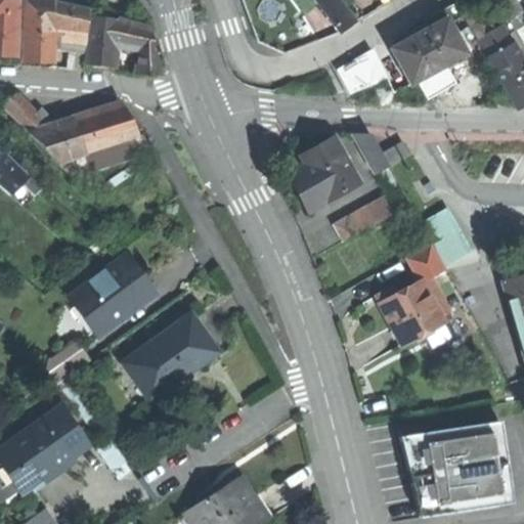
[(356,22),(339,0),(316,0),(340,32),(356,22)]
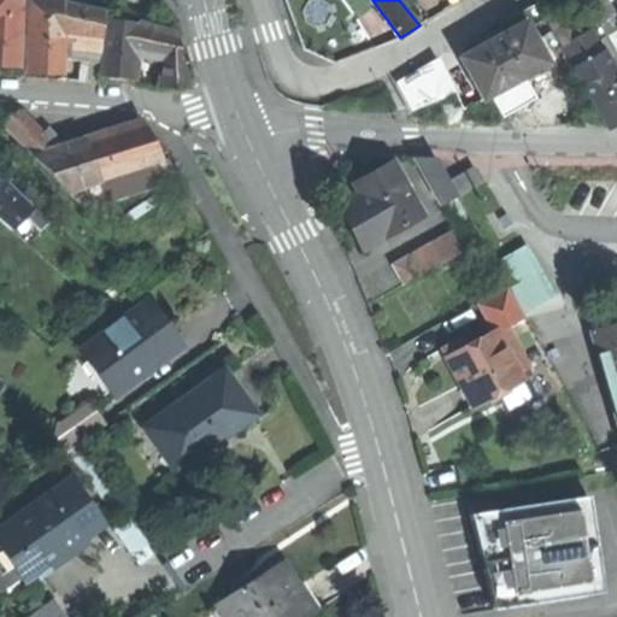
[(616,19),(605,0),(595,0),(587,6),(605,36),(616,29),(616,19)]
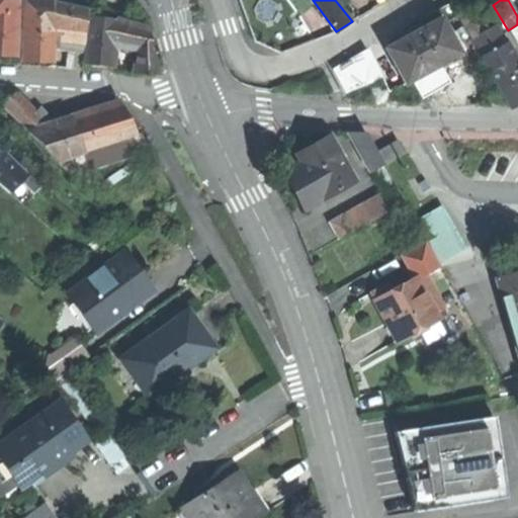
[(17,2),(0,1),(0,57),(15,58),(17,2)]
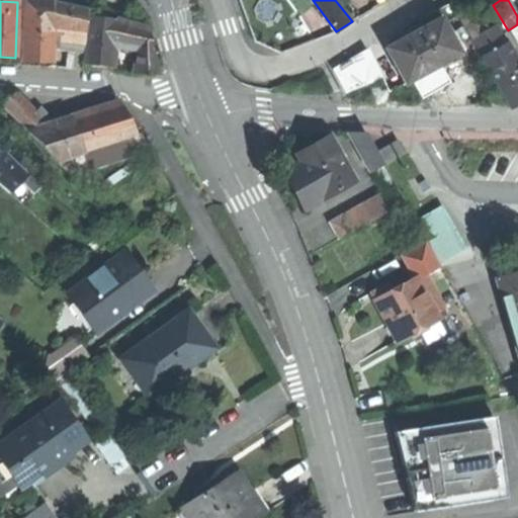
[(53,2),(52,4),(52,29),(86,32),(86,17),(86,11),(53,2)]
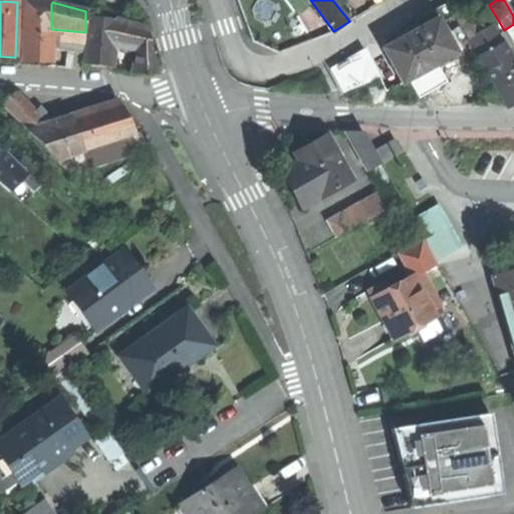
[(51,4),(25,4),(24,59),(38,60),(51,60),(51,39),(51,29),(51,4)]
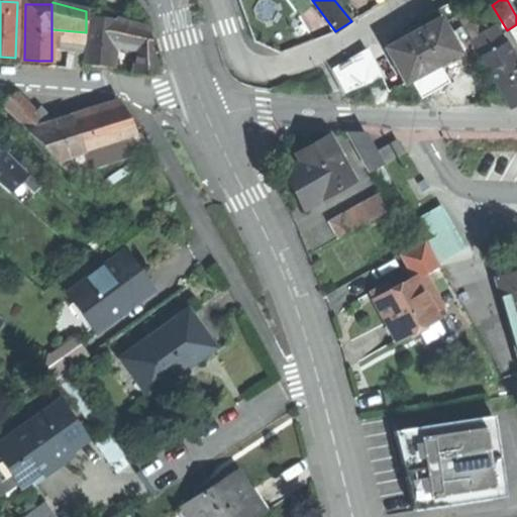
[(460,23),(471,40),(486,31),(477,14),(460,23)]
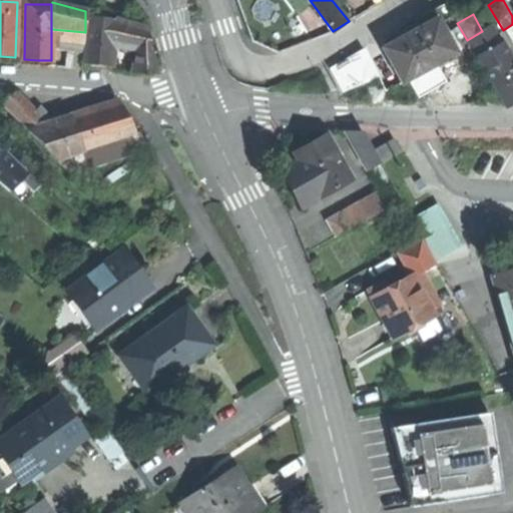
[(112,65),(113,45),(115,21),(85,17),(85,32),(84,42),(84,48),(84,63),(97,64),(112,65)]
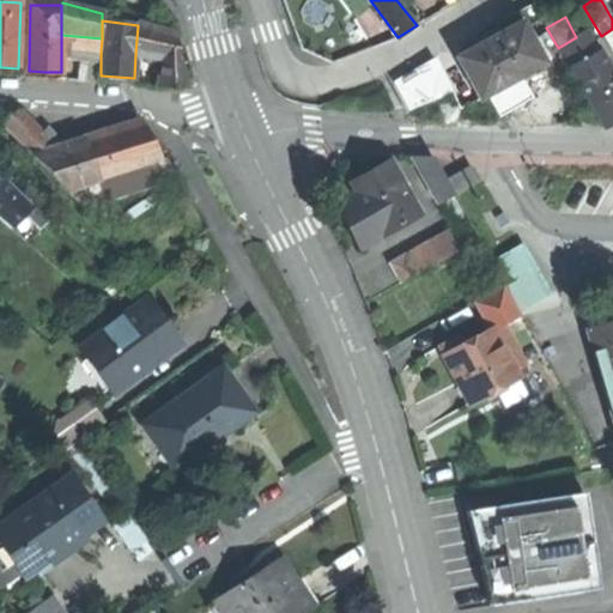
[(523,23),(460,59),(483,99),(520,79),(529,74),(547,65),(523,23)]
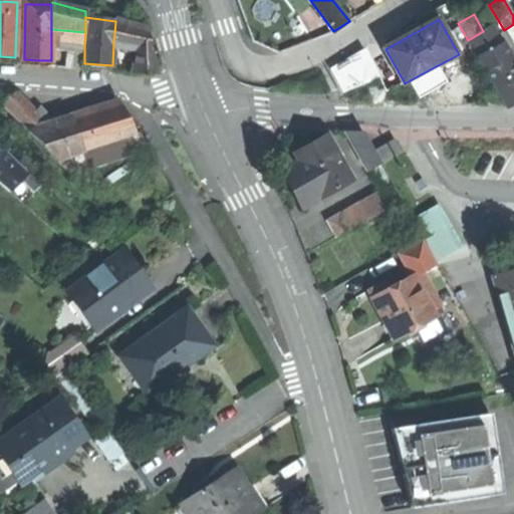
[(149,31),(115,21),(113,45),(139,48),(154,50),(149,31)]
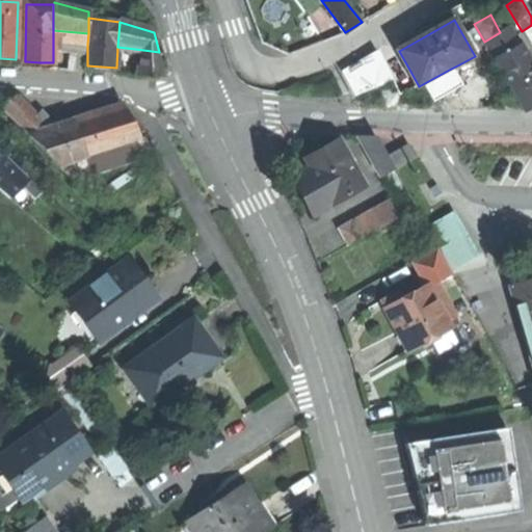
[(500,32),(484,42),(494,60),(520,46),(509,28),(500,32)]
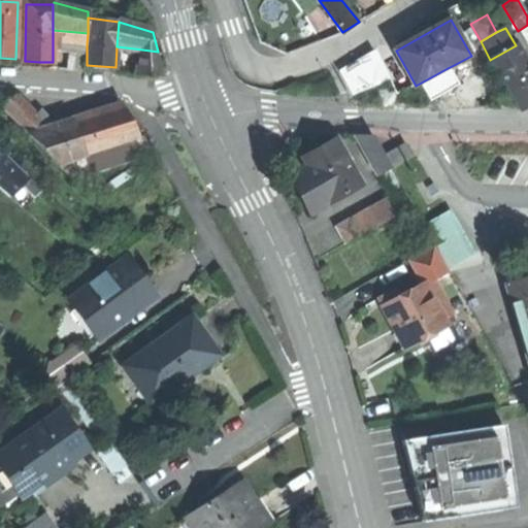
[(80,42),(87,43),(88,33),(53,30),(53,40),(80,42)]
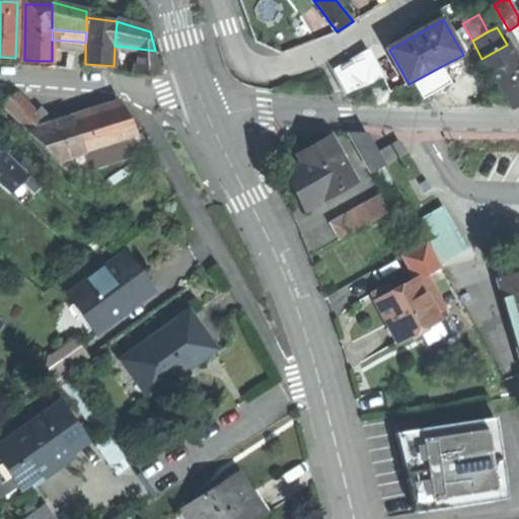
[(518,65),(507,45),(482,59),(511,108),(518,102),(518,65)]
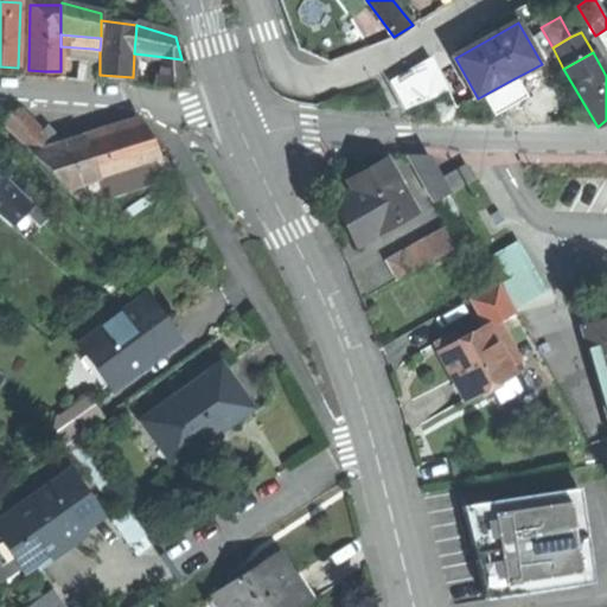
[(190,90),(181,59),(164,57),(159,87),(190,90)]
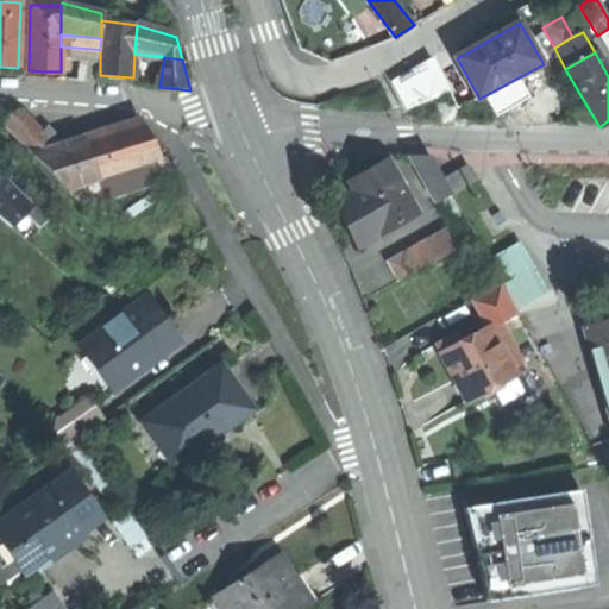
[(527,96),(516,79),(479,99),(473,102),(476,108),(527,96)]
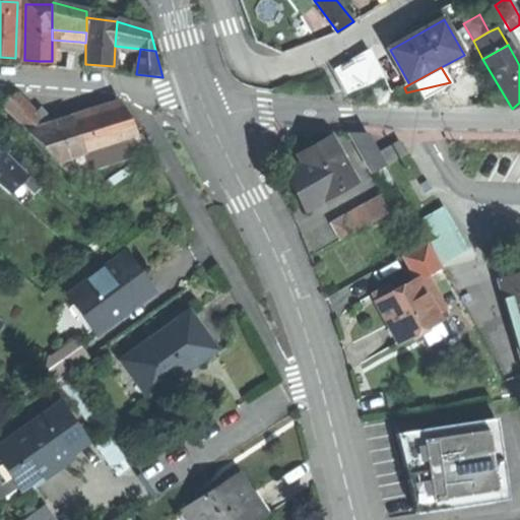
[(0,103),(22,126),(39,118),(17,94),(0,103)]
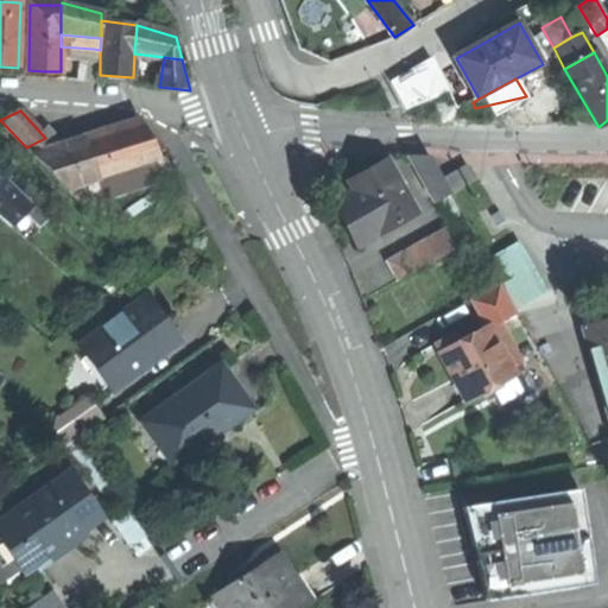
[(56,150),(35,157),(68,191),(160,158),(143,122),(56,150)]
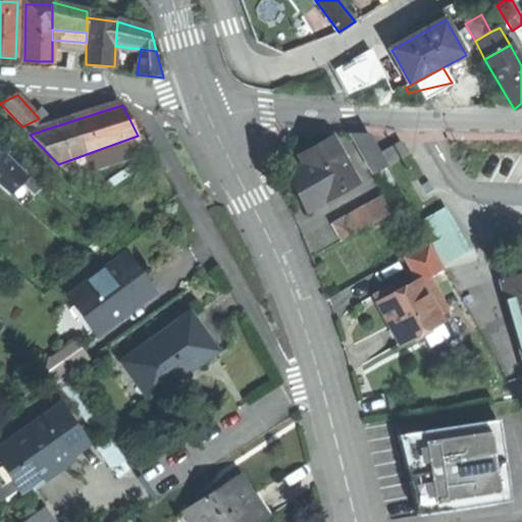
[(22,126),(30,135),(48,128),(39,118),(22,126)]
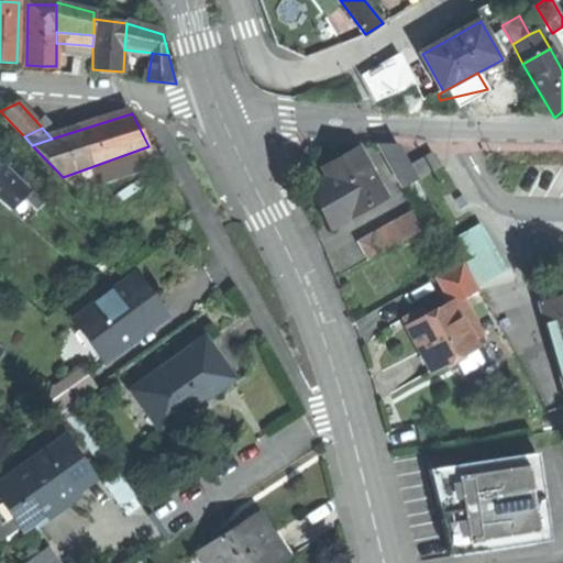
[(405,187),(418,179),(411,166),(399,145),(382,145),(405,187)]
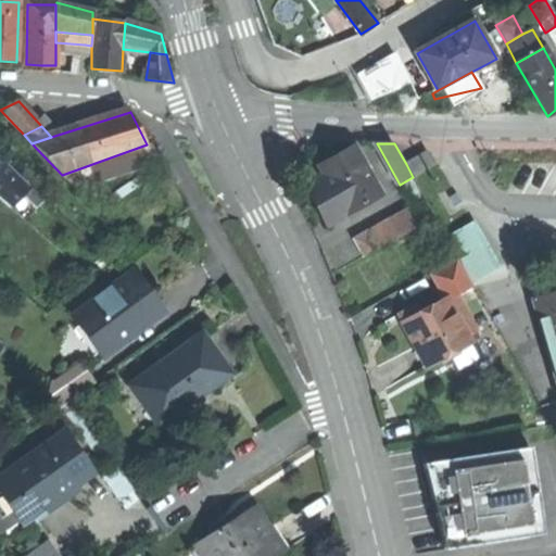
[(0,147),(0,190),(27,217),(50,196),(0,147)]
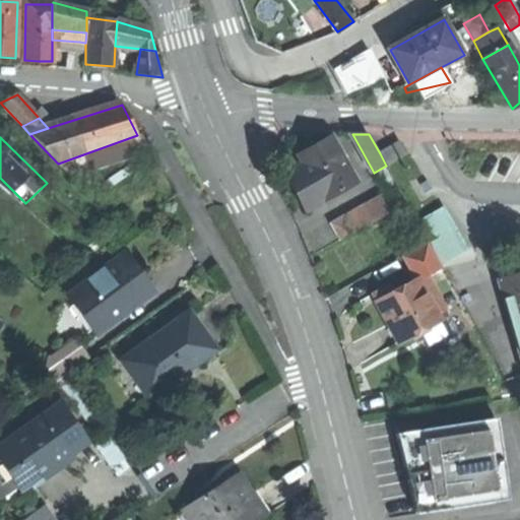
[(313,148),(301,155),(306,165),(325,200),(356,183),(331,138),(313,148)]
